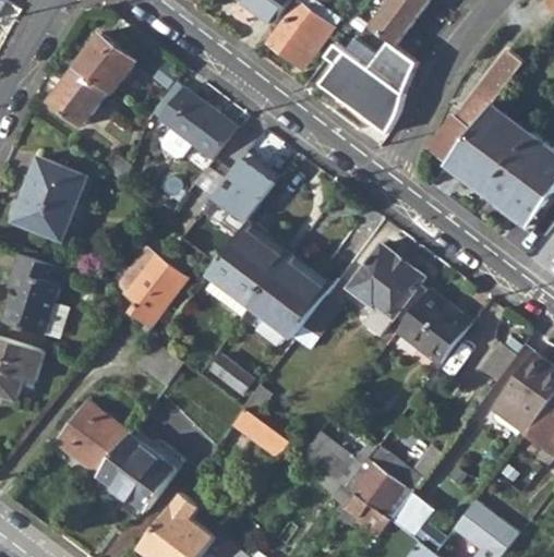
[(247,0),(249,1),(244,7),(273,27),(293,0),(247,0)]
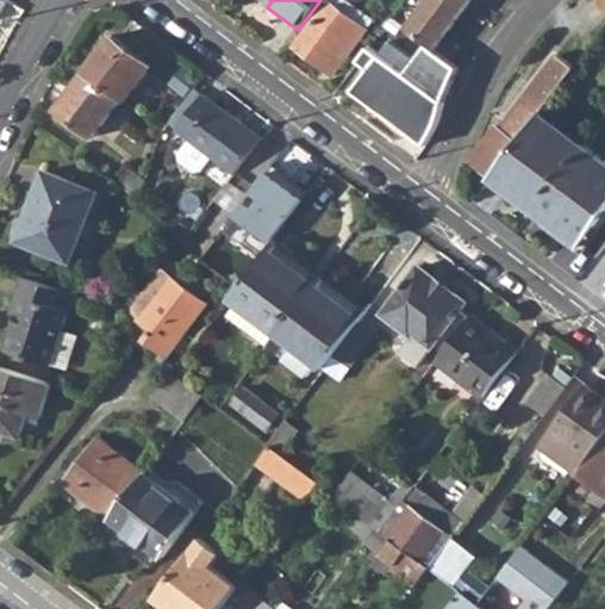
[(345,0),(324,0),(289,47),(330,76),(372,20),(345,0)]
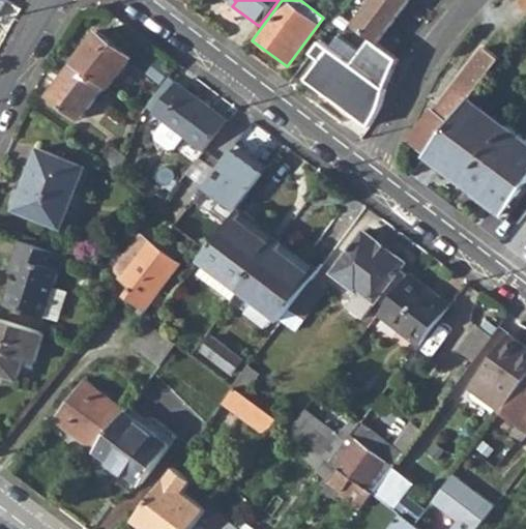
[(370,0),(352,23),(372,37),(376,40),(408,0),(370,0)]
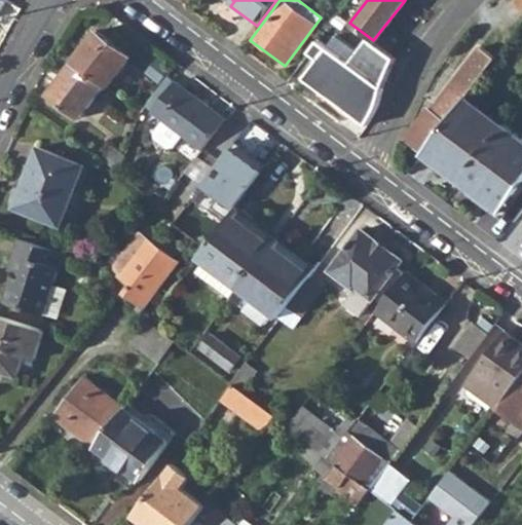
[(521,0),(513,0),(510,4),(521,14),(521,0)]
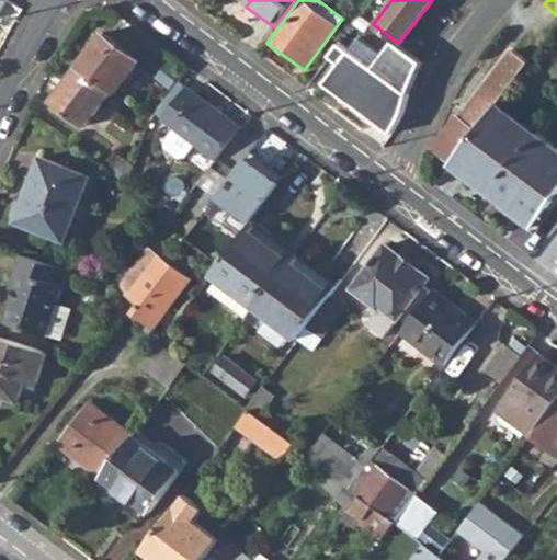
[(113,93),(138,61),(103,33),(77,67),(110,92),(113,93)]
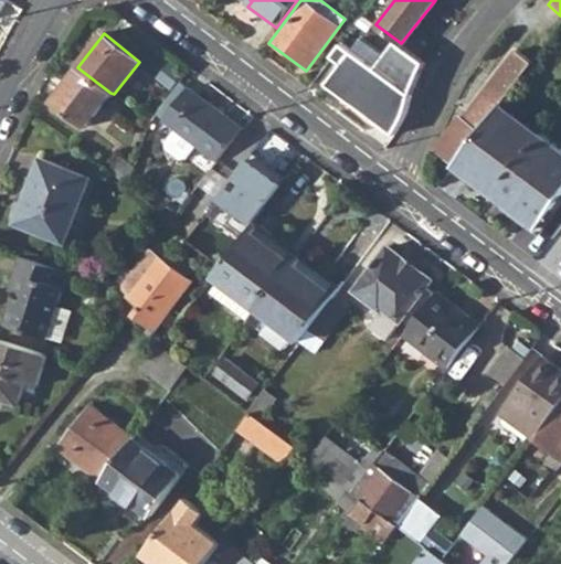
[(399,88),(409,96),(425,61),(401,43),(397,40),(374,67),(400,87),(399,88)]
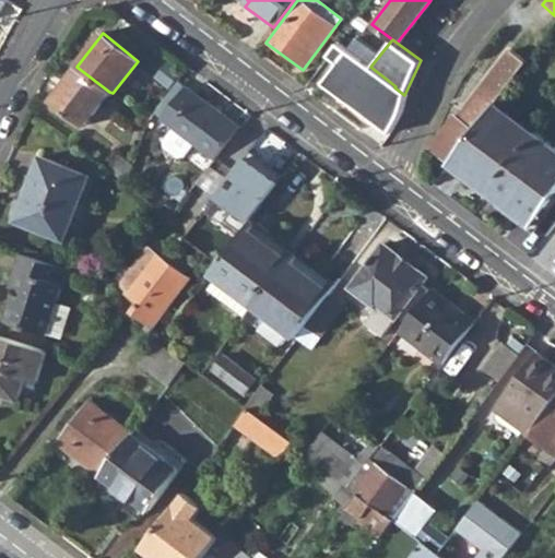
[(451,115),(426,150),(446,164),(482,116),(492,103),(523,62),(507,49),(455,117),(451,115)]
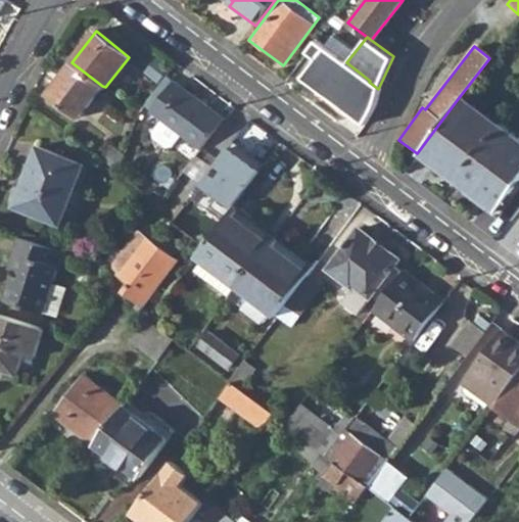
[(324,48),(302,79),(363,125),(368,116),(373,109),(378,89),(369,82),(370,81),(346,62),(344,60),(343,62),(324,48)]
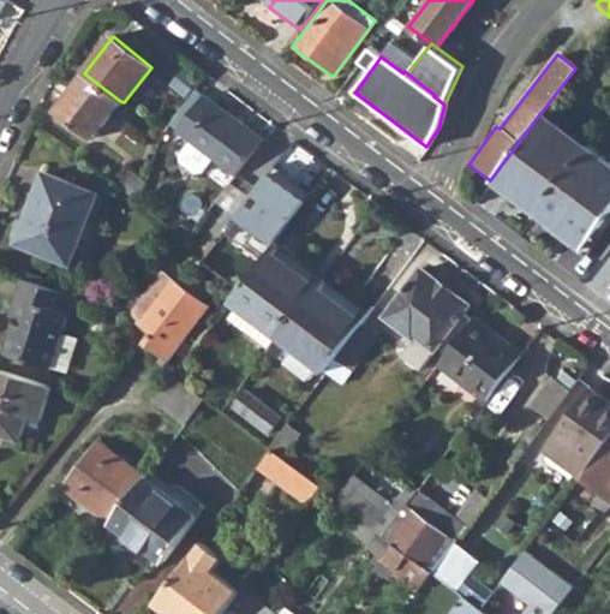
[(90,138),(120,101),(84,73),(54,111),(90,138)]
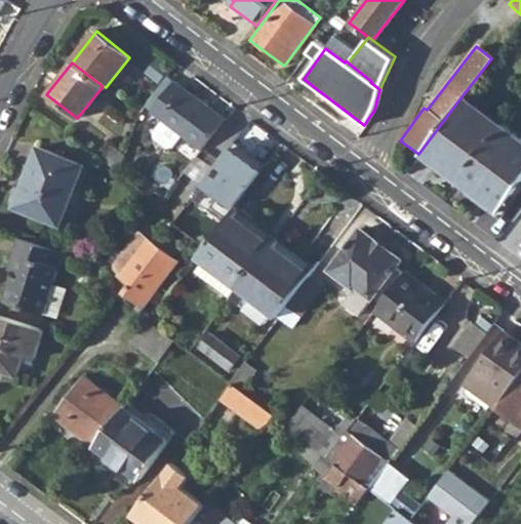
[(200,150),(223,121),(172,83),(150,112),(162,121),(152,133),(152,139),(164,149),(170,148),(179,134),(200,150)]
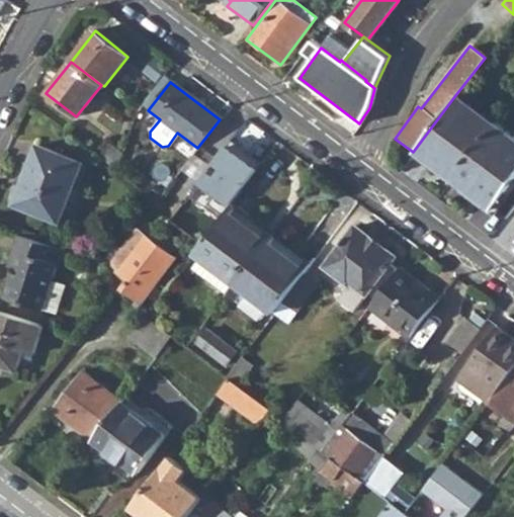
[(446,107),(486,137),(495,124),(455,95),(446,107)]
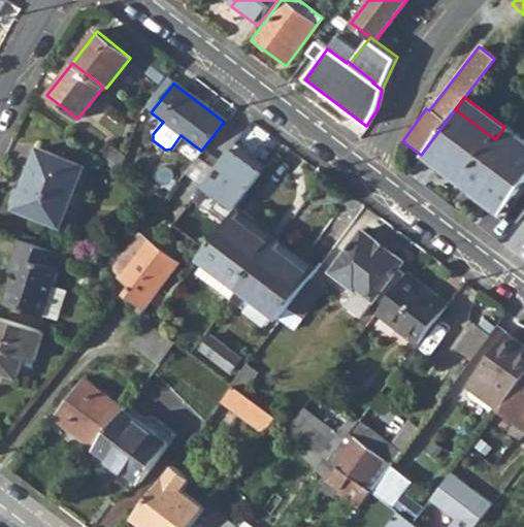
[(455,109),(421,155),(438,168),(443,163),(464,179),(495,139),(455,109)]
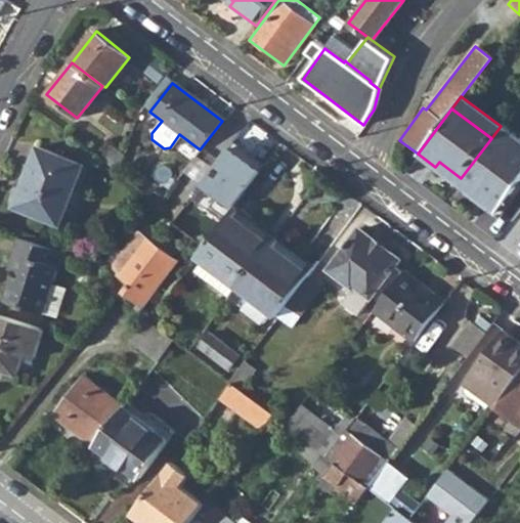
[(491,138),(461,178),(483,194),(479,200),(496,213),(519,181),(519,140),(501,126),(491,138)]
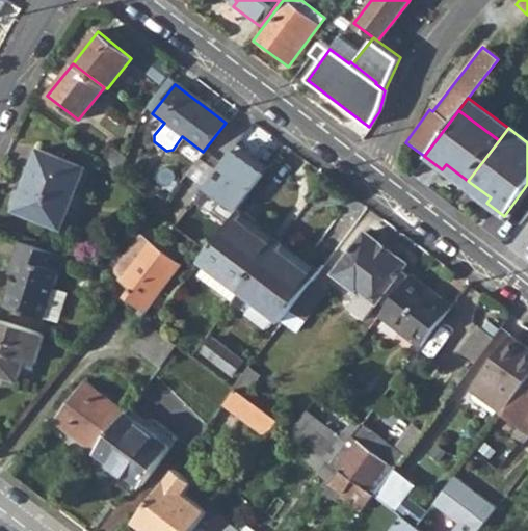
[(236,145),(218,168),(251,190),(267,169),(236,145)]
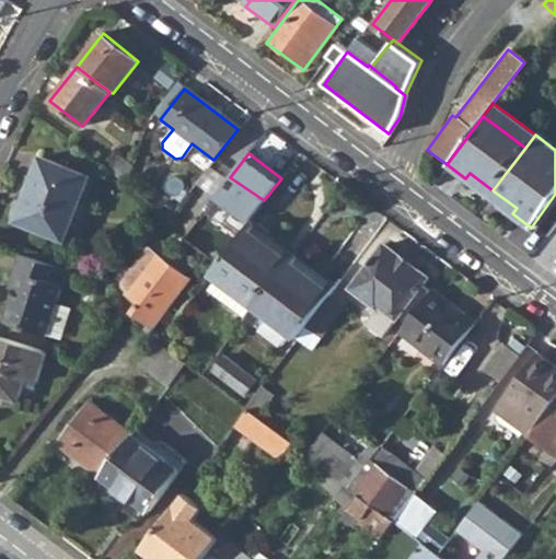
[(62,241),(88,176),(39,158),(14,221),(62,241)]
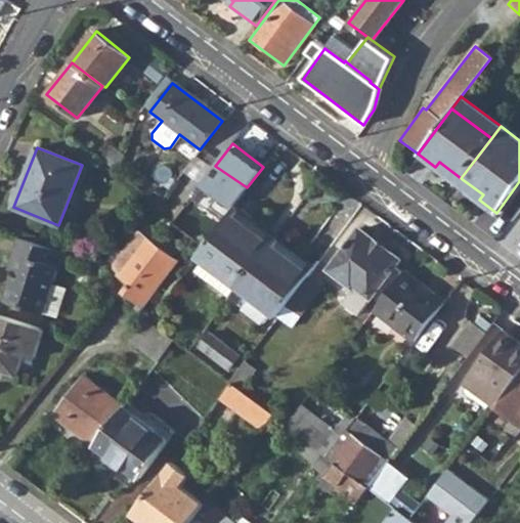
[(435,167),(458,183),(461,178),(439,162),(435,167)]
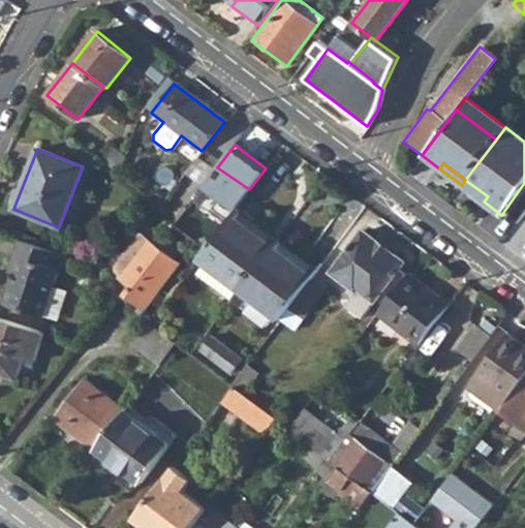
[(217,167),(204,187),(235,210),(249,189),(217,167)]
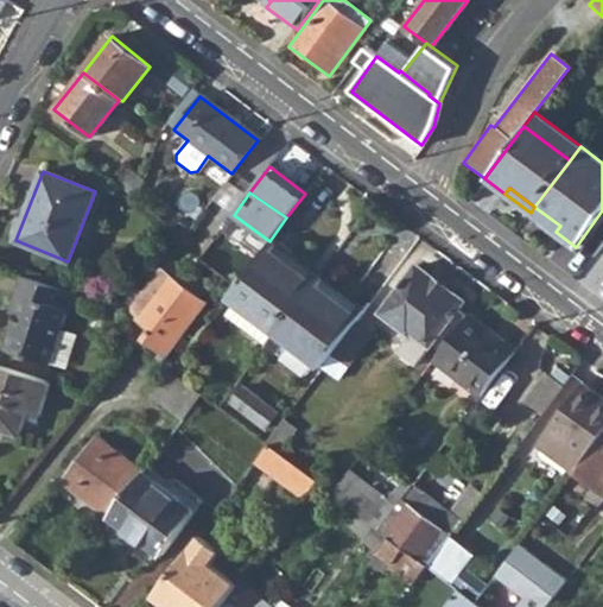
[(531,213),(556,232),(560,226),(534,207),(531,213)]
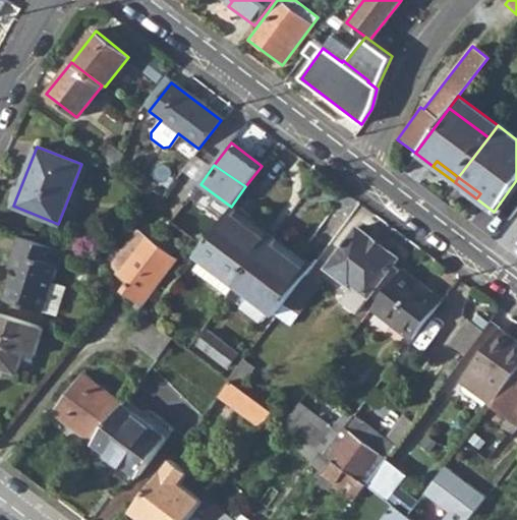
[(225,215),(244,229),(248,223),(229,209),(225,215)]
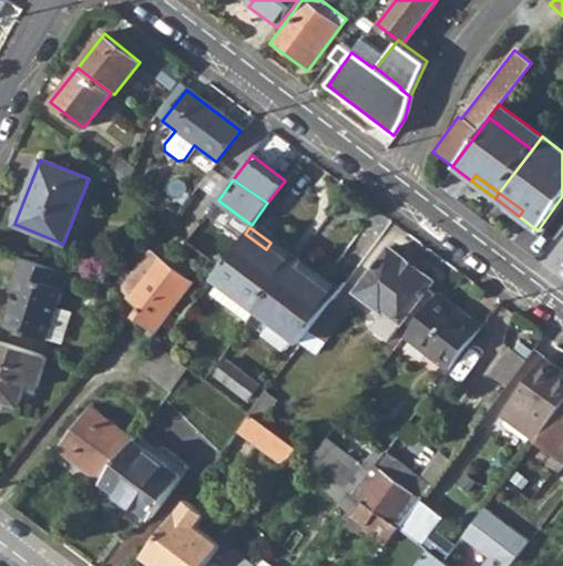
[(270,243),(266,249),(245,234),(212,277),(256,309),(293,259),(270,243)]
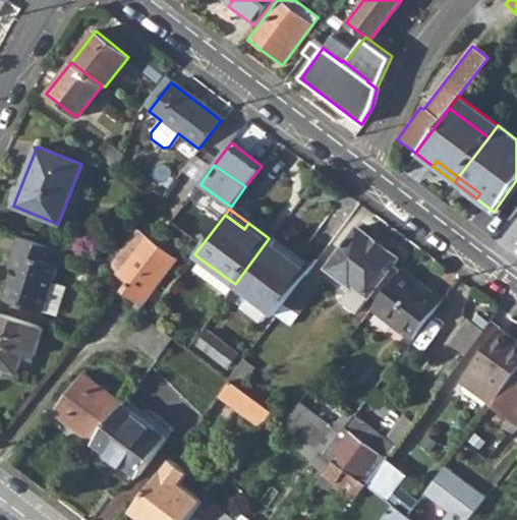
[(391,267),(397,260),(354,228),(324,268),(348,287),(337,302),(354,315),(371,294),(378,299),(398,273),(391,267)]
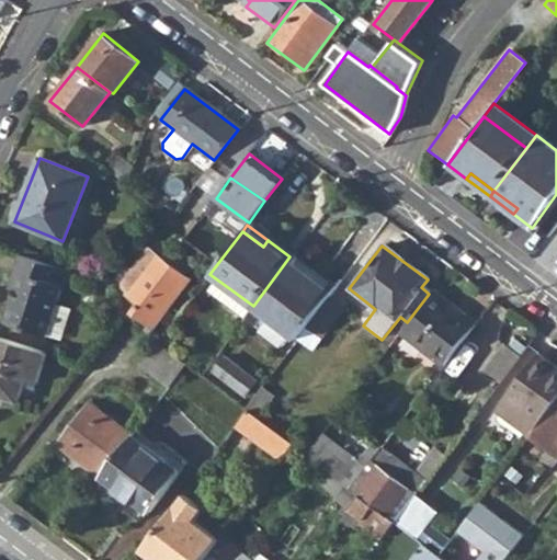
[(154,326),(190,280),(146,248),(116,286),(125,293),(125,294),(137,304),(126,319),(157,343),(163,333),(154,326)]
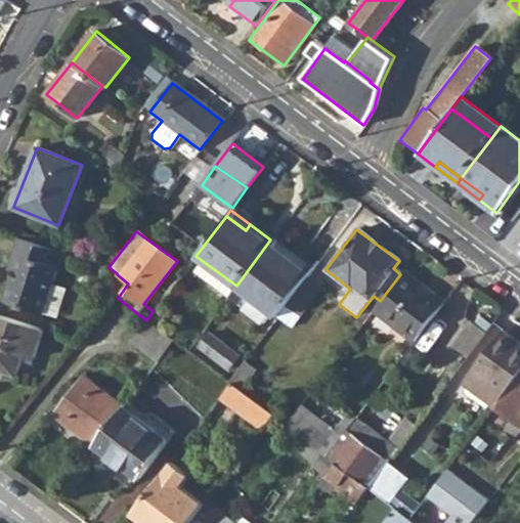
[(51,265),(56,250),(17,237),(7,269),(11,271),(2,300),(55,317),(65,289),(50,284),(56,267),(51,265)]
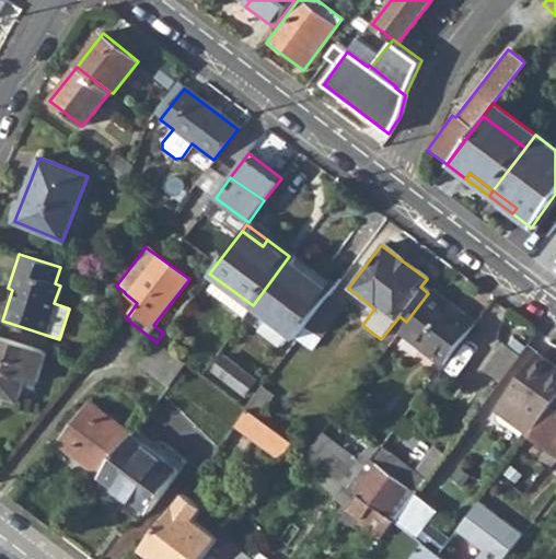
[(307,279),(311,272),(289,256),(253,305),(296,336),(303,327),(323,301),(328,294),(307,279)]
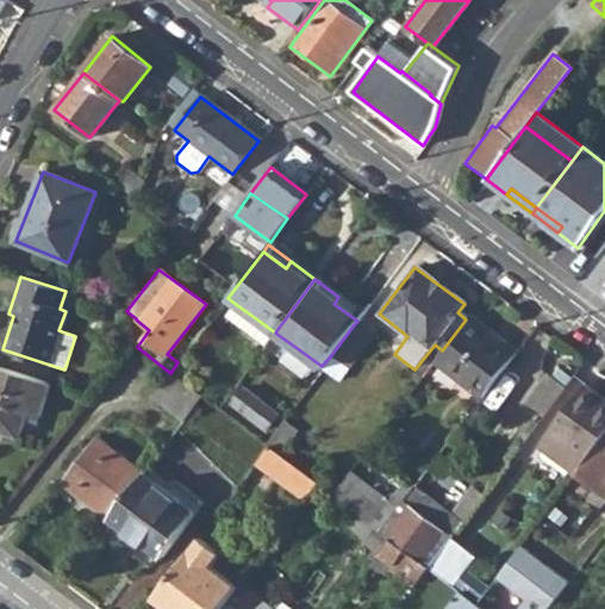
[(66,311),(78,314),(83,297),(66,291),(60,309),(66,311)]
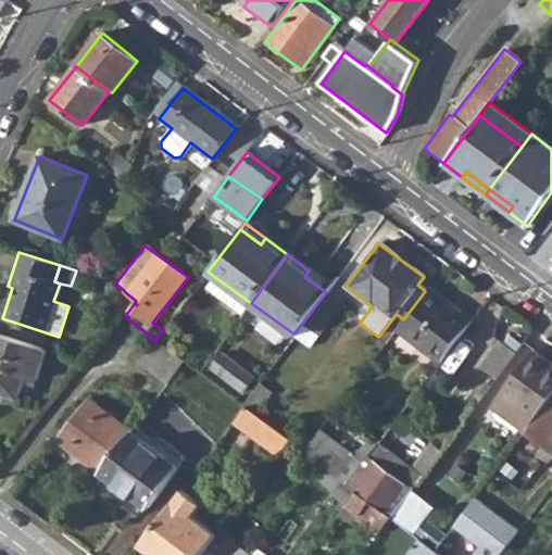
[(304,277),(326,292),(330,286),(309,270),(304,277)]
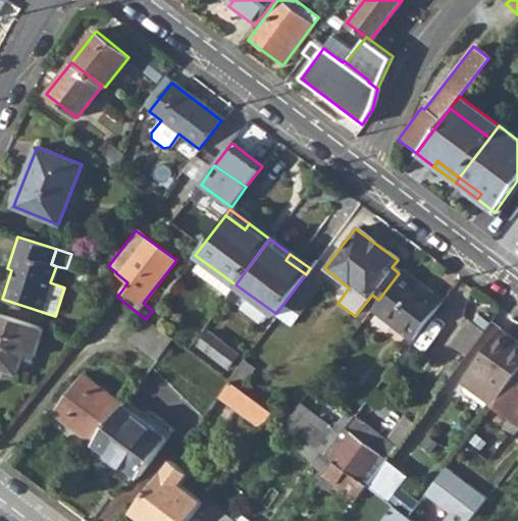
[(412,340),(441,302),(401,271),(399,273),(378,300),(371,309),(412,340)]
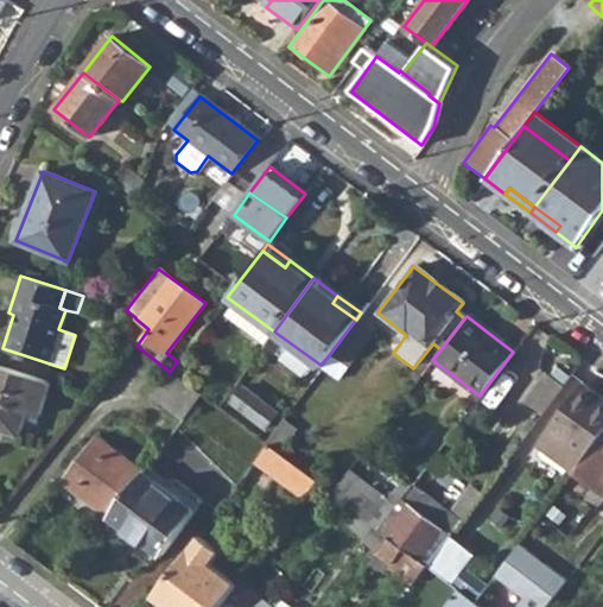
[(344,367),(366,339),(350,327),(329,355),(344,367)]
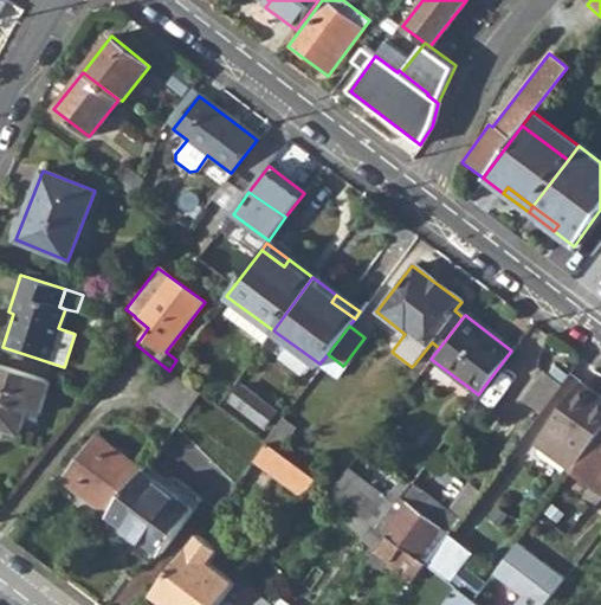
[(321,365),(336,375),(343,366),(328,354),(321,365)]
